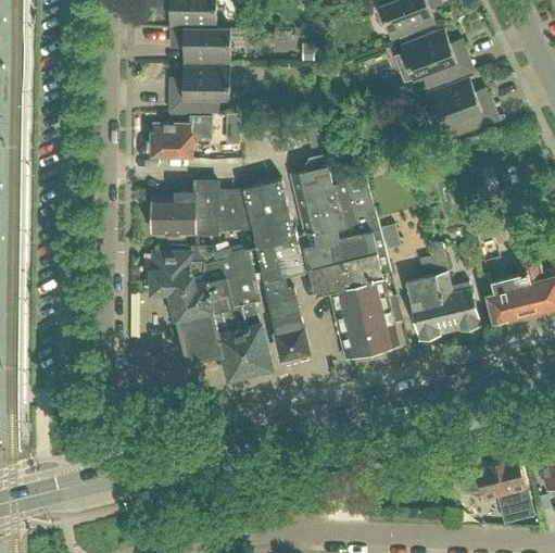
[(216,27),(216,0),(156,0),(156,8),(168,8),(168,28),(216,28),(216,27)]
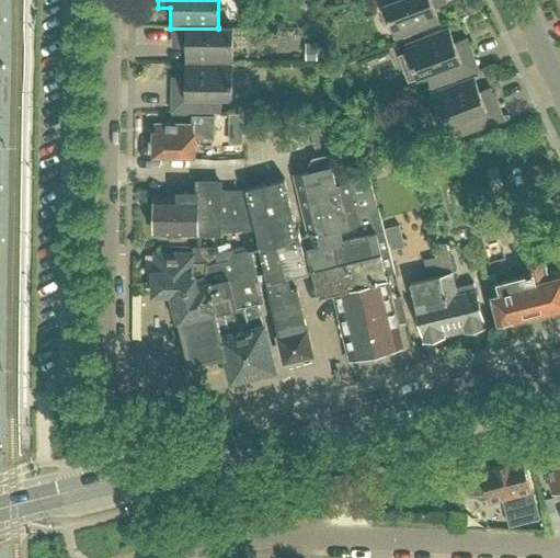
[(443,0),(395,0),(396,1),(383,7),(395,41),(440,23),(432,4),(443,0)]
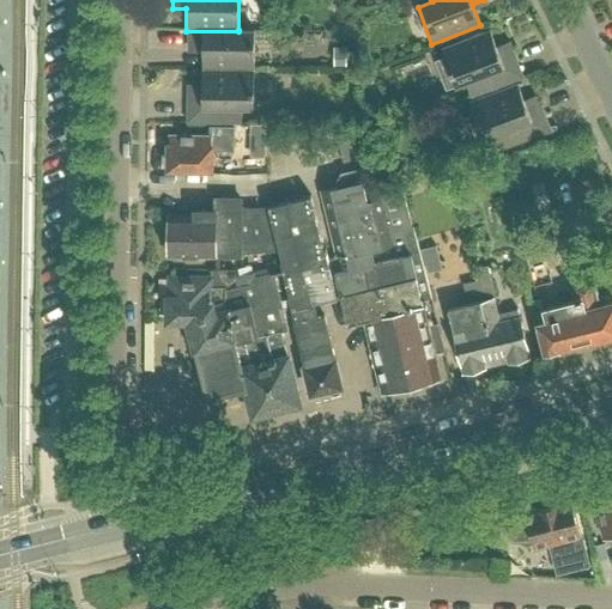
[(201,71),(254,69),(254,31),(238,30),(238,31),(186,31),(186,32),(187,32),(187,48),(201,48),(201,71)]
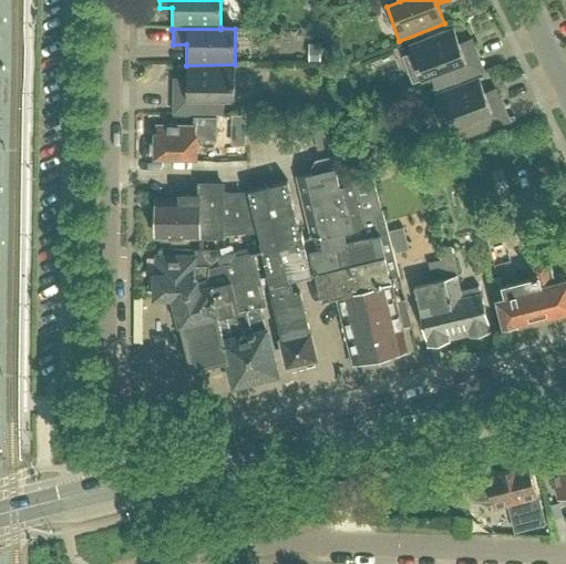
[(456,83),(464,80),(459,67),(477,60),(472,45),(461,50),(453,30),(408,47),(421,82),(452,70),(456,83)]
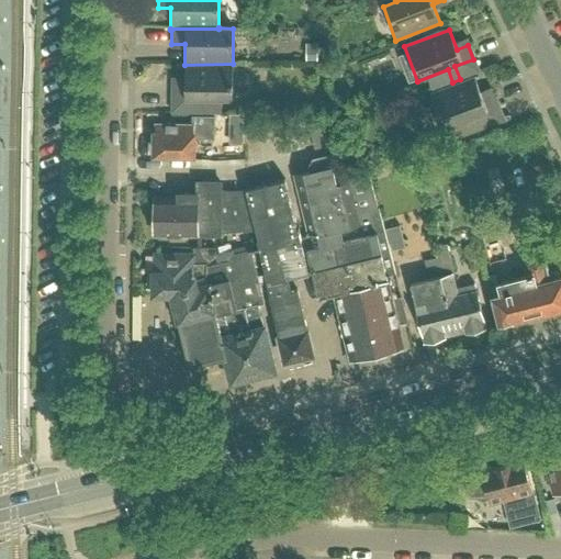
[(233,64),(184,65),(184,85),(172,85),(171,113),(221,114),(222,100),(233,100),(233,64)]
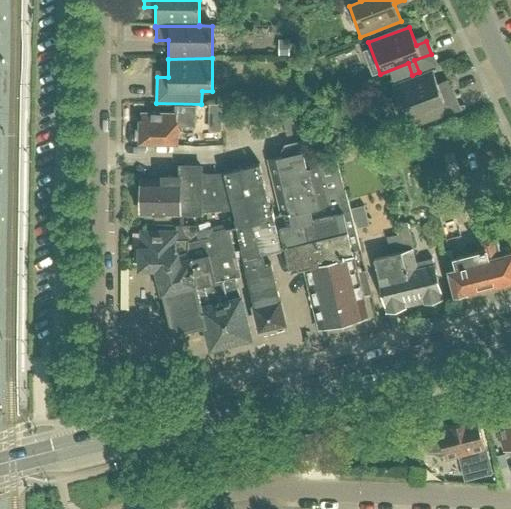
[(438,89),(431,72),(391,87),(407,129),(459,111),(449,85),(438,89)]
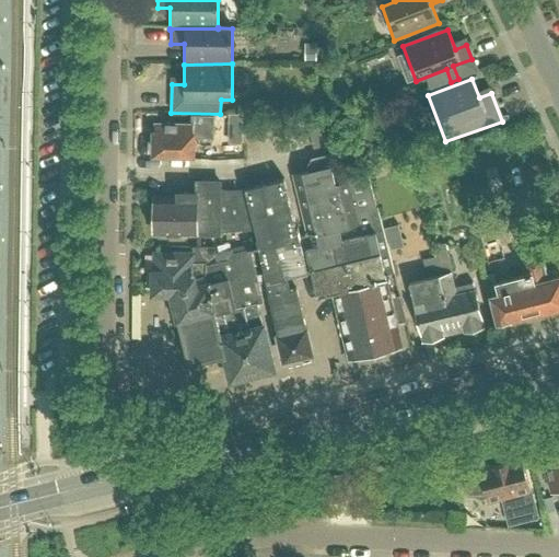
[(229,115),(229,128),(242,129),(242,116),(229,115)]
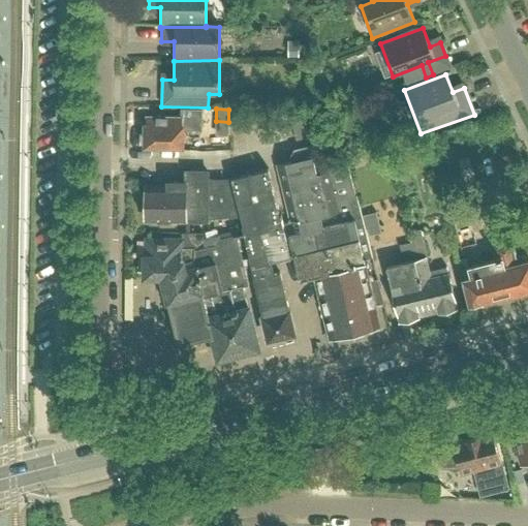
[(200,129),(200,111),(181,111),(181,116),(165,116),(165,118),(146,118),(146,146),(181,146),(181,129),(200,129)]
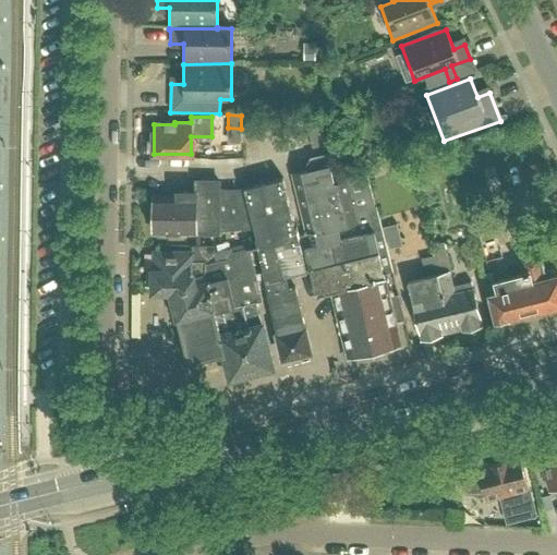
[(297,238),(304,270),(311,269),(317,296),(330,292),(346,359),(400,346),(395,323),(402,321),(366,176),(347,181),(342,166),(292,178),(306,236),(297,238)]
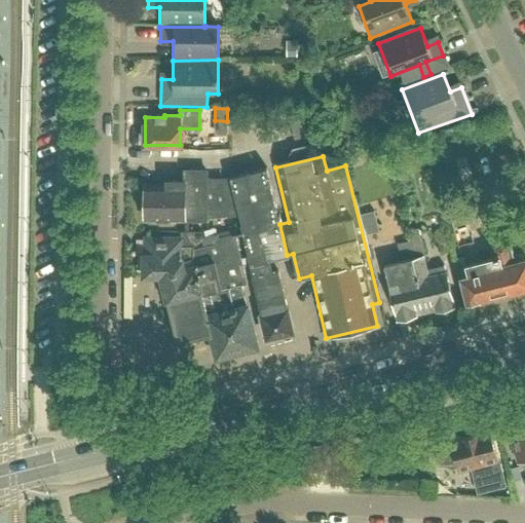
[(240,226),(250,265),(253,276),(252,276),(261,316),(266,339),(280,336),(280,337),(283,339),(284,340),(287,340),(289,340),(291,339),(292,338),(293,336),(293,334),(287,310),(277,270),(271,271),(269,261),(269,260),(287,255),(279,224),(278,225),(265,171),(230,180),(239,218),(240,226)]
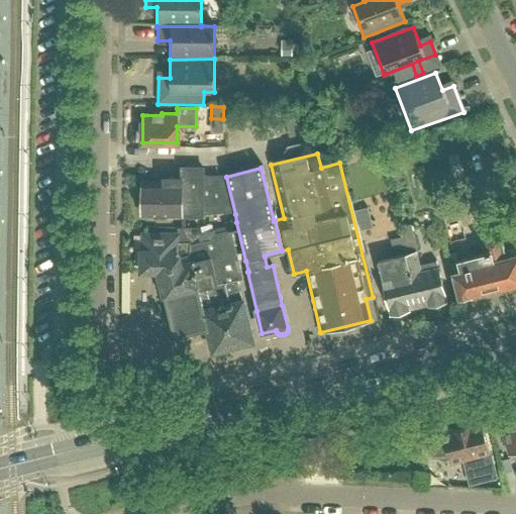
[(235,214),(226,177),(202,177),(202,170),(181,170),(181,179),(165,179),(165,183),(142,183),(142,198),(139,202),(139,209),(142,212),(142,215),(166,215),(169,218),(176,218),(179,215),(202,215),(235,214)]
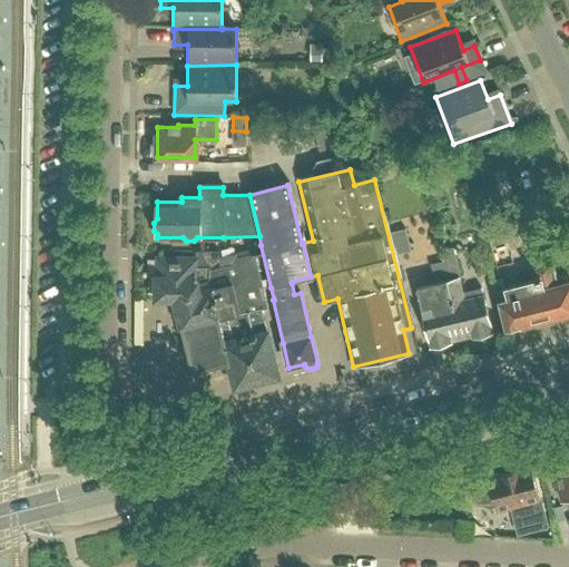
[(411,253),(405,232),(393,235),(399,256),(411,253)]
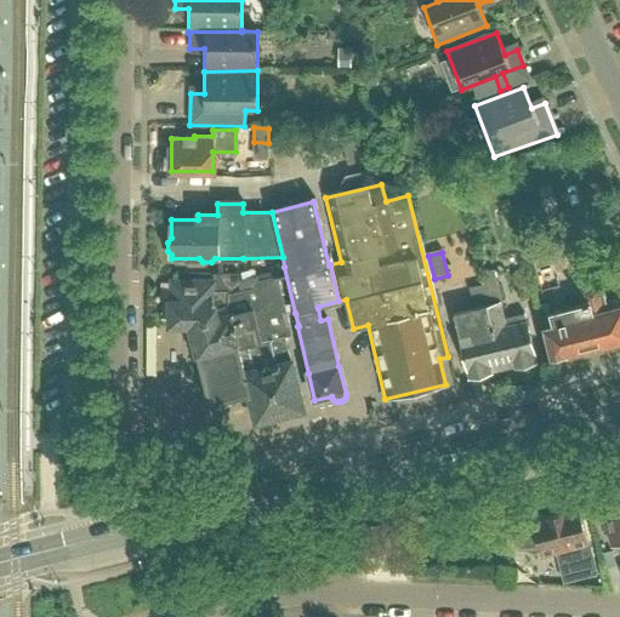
[(482,286),(502,371),(536,363),(527,323),(506,327),(500,304),(501,304),(494,272),(478,275),(481,286),(482,286)]
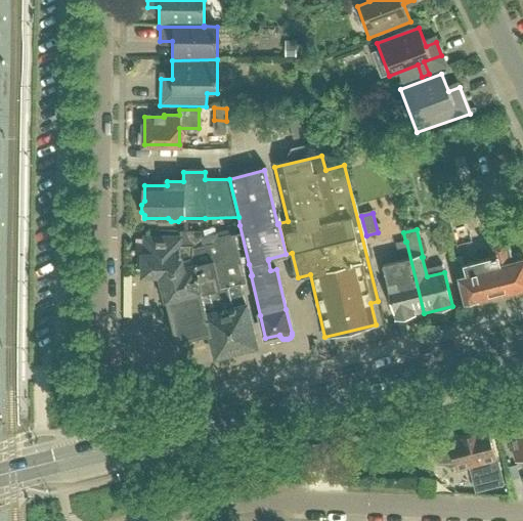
[(211,334),(210,334),(215,356),(255,346),(240,285),(246,284),(234,234),(216,240),(216,241),(223,266),(214,268),(219,289),(219,291),(214,292),(216,299),(204,302),(207,314),(206,315),(211,334)]
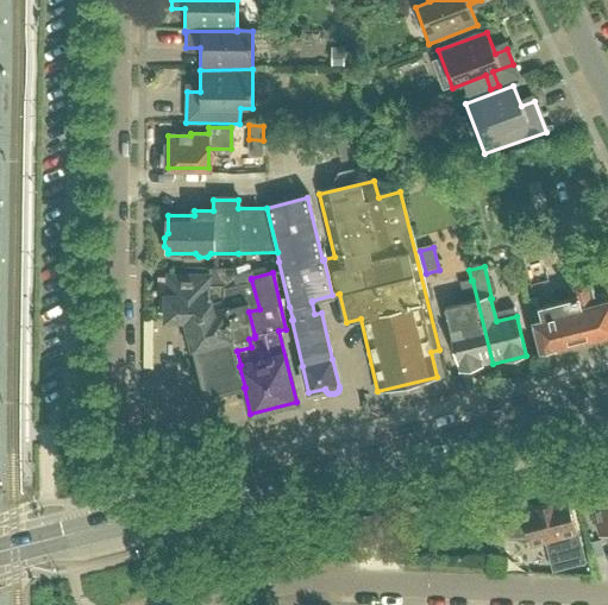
[(208,281),(207,281),(188,279),(188,277),(169,277),(168,296),(165,296),(165,320),(186,320),(212,313),(208,303),(223,300),(223,290),(223,285),(208,285),(208,281)]
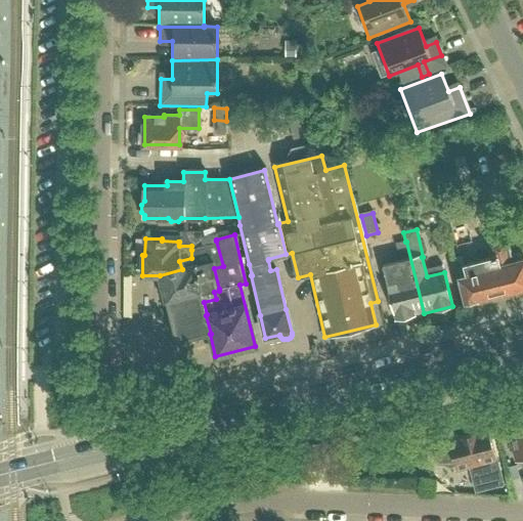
[(522,260),(514,263),(508,240),(489,244),(493,258),(465,265),(467,275),(458,277),(465,303),(478,299),(478,301),(520,290),(522,288),(522,260)]
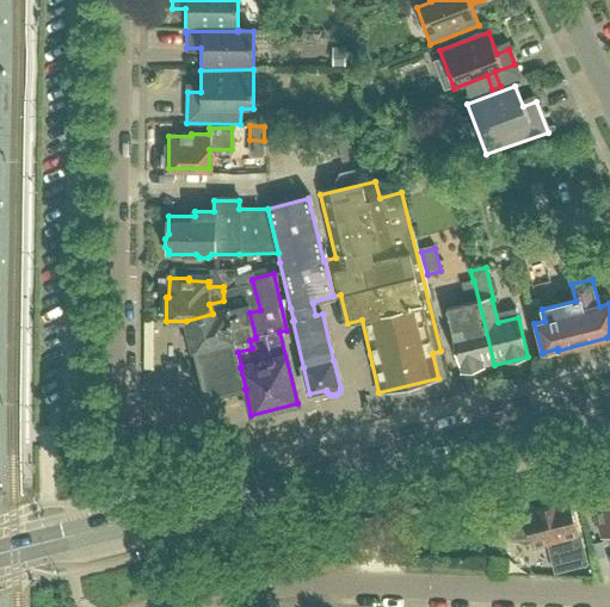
[(241,366),(238,352),(252,348),(250,340),(256,339),(256,336),(250,313),(260,310),(252,280),(248,280),(250,285),(235,289),(223,291),(223,301),(209,304),(213,314),(186,321),(193,353),(202,351),(210,385),(213,390),(219,394),(225,394),(245,389),(246,389),(240,367),(241,366)]
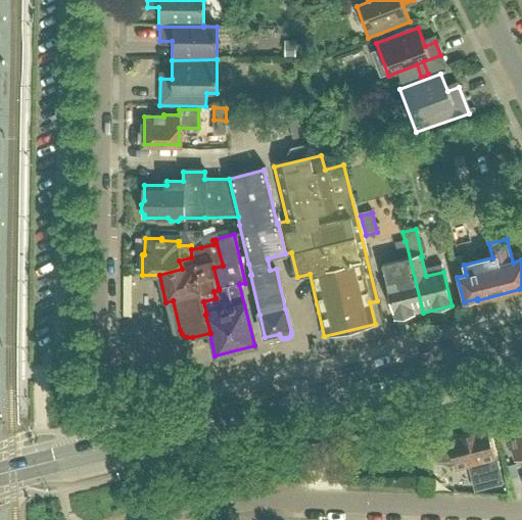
[(423,313),(406,241),(405,241),(393,243),(397,262),(382,265),(395,319),(423,313)]
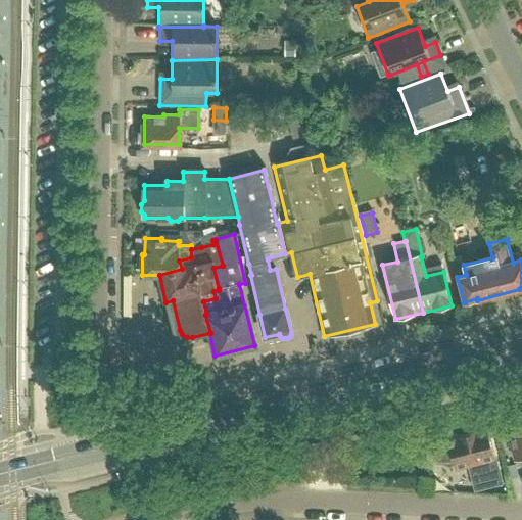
[(521,419),(505,424),(514,461),(519,460),(521,470),(521,469),(521,419)]
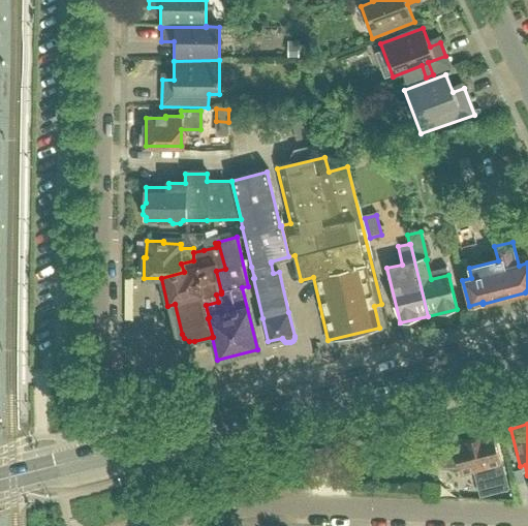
[(460,475),(474,472),(480,496),(506,490),(492,433),(452,443),(454,452),(439,459),(441,468),(458,467),(460,475)]
